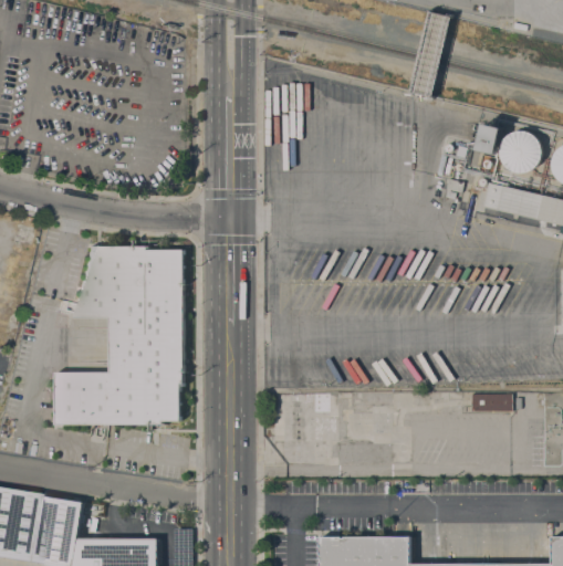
[(500,128),(493,154),(475,149),(481,123),(500,128)]
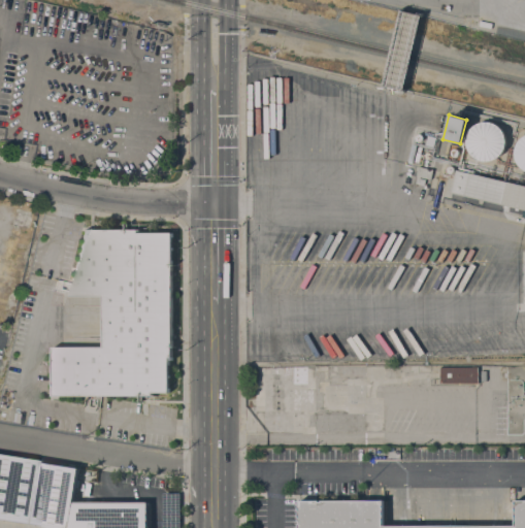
[(502,150),(501,153),(499,155),(496,157),(493,159),(490,160),(487,161),(483,161),(480,161),(477,159),(473,158),(470,156),(468,153),(466,150),(465,146),(464,143),(464,139),(465,136),(466,133),(468,130),(470,127),(472,125),(476,123),(479,122),(483,121),(486,121),(489,122),(492,123),(495,125),(498,127),(500,129),(502,132),(503,135),(504,139),(504,142),(503,145),(502,150)]
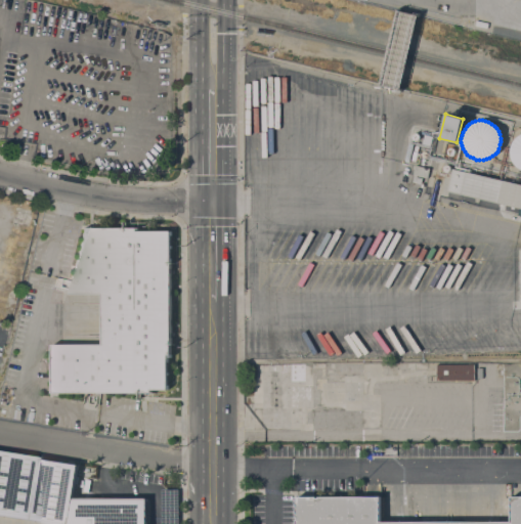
[(520,169),(519,168),(516,167),(514,164),(512,162),(510,159),(509,155),(509,151),(509,148),(510,144),(511,141),(513,139),(515,136),(518,134),(520,133),(520,169)]
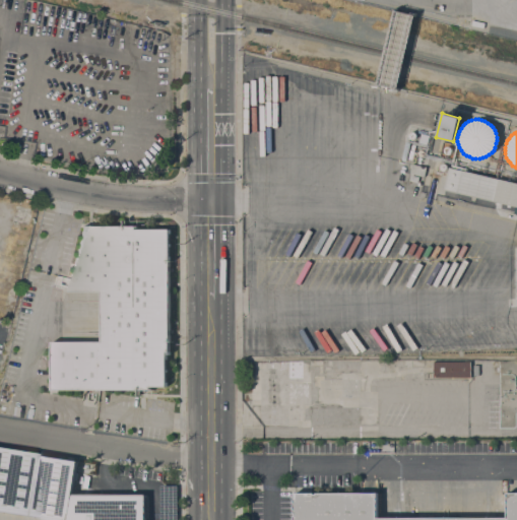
[(444,170),(443,171),(441,171),(440,171),(438,170),(438,169),(437,167),(438,166),(439,164),(440,163),(442,163),(443,164),(444,165),(445,166),(445,168),(445,169),(444,170)]
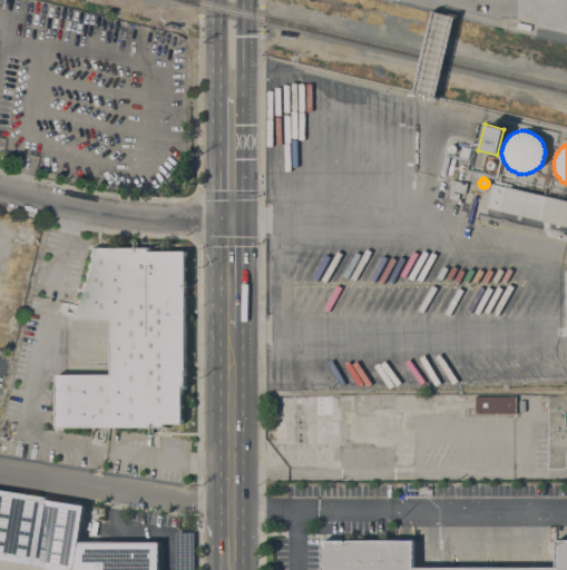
[(449,179),(465,183),(462,193),(447,189),(449,179)]
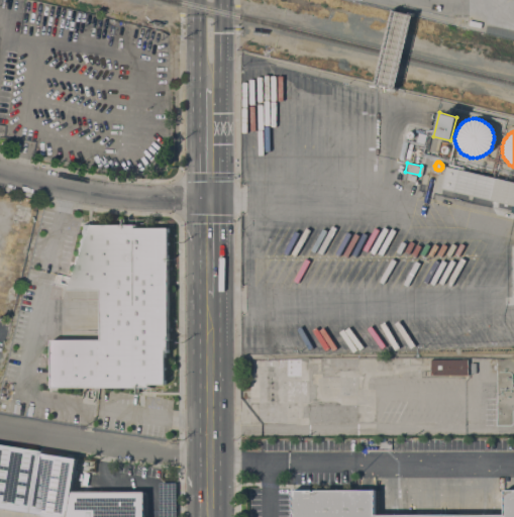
[(513,183),(513,206),(512,213),(508,212),(510,205),(439,189),(444,166),(513,183)]
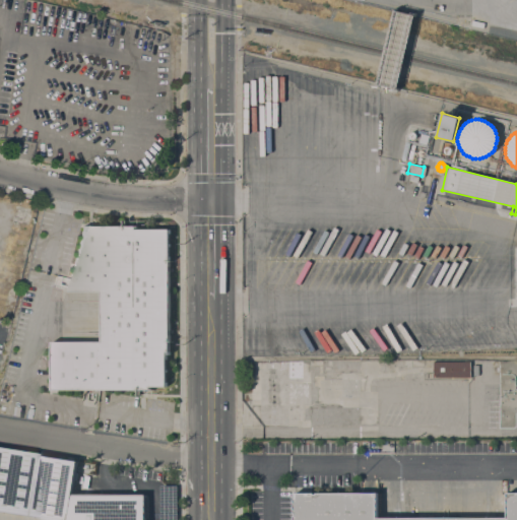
[(164,351),(164,386),(147,386),(147,390),(49,389),(49,342),(99,342),(100,291),(64,291),(80,225),(119,225),(133,225),(133,229),(167,230),(167,351),(164,351)]
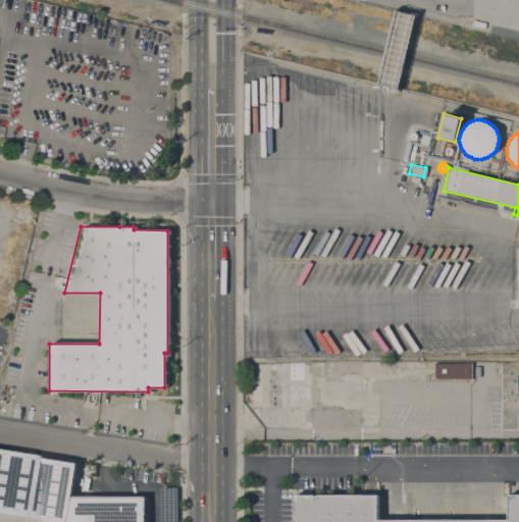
[(431,378),(431,363),(469,363),(469,378),(431,378)]
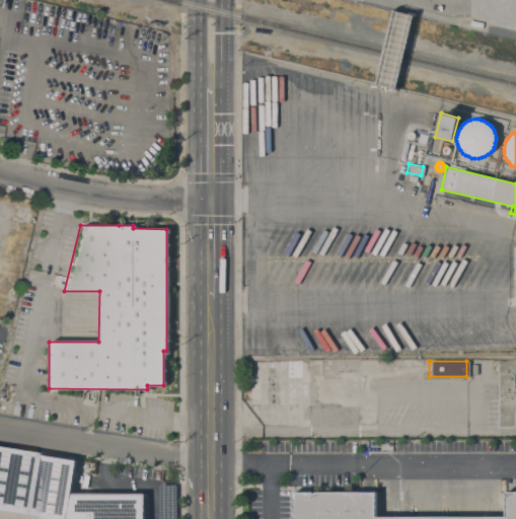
[(46,518),(0,511),(0,448),(75,460),(69,494),(142,494),(142,518),(46,518)]
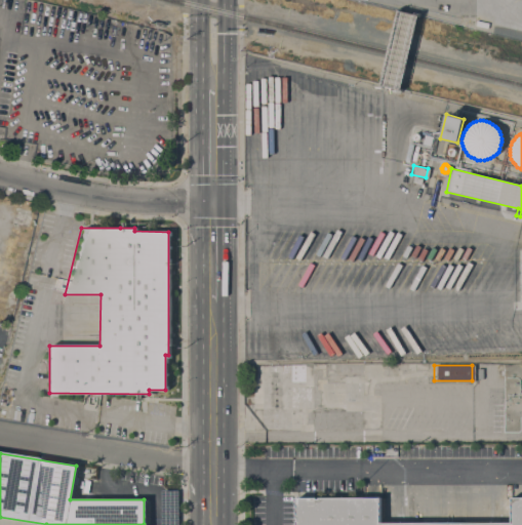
[(509,523),(509,497),(521,497),(521,524),(294,524),(294,521),(296,521),(295,518),(294,518),(294,497),(314,497),(314,499),(317,499),(317,498),(377,497),(378,523),(509,523)]
